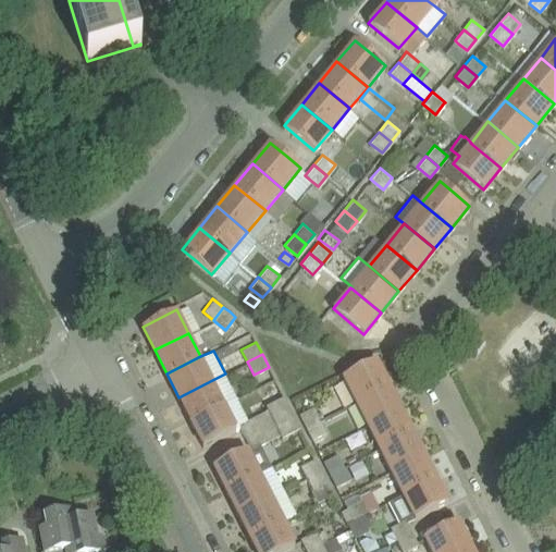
[(377,359),(357,369),(344,376),(356,400),(388,383),(377,359)]
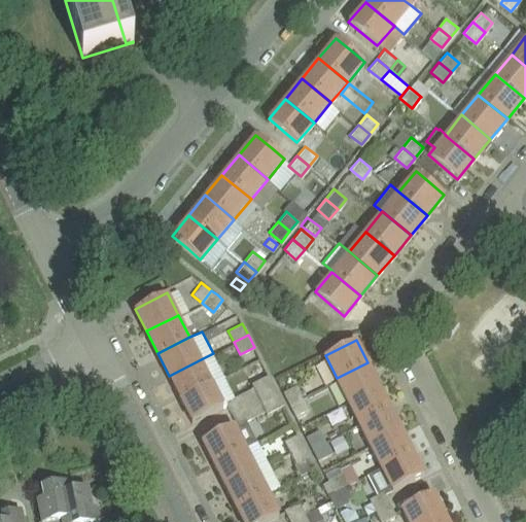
[(212,382),(201,359),(169,376),(180,397),(212,382)]
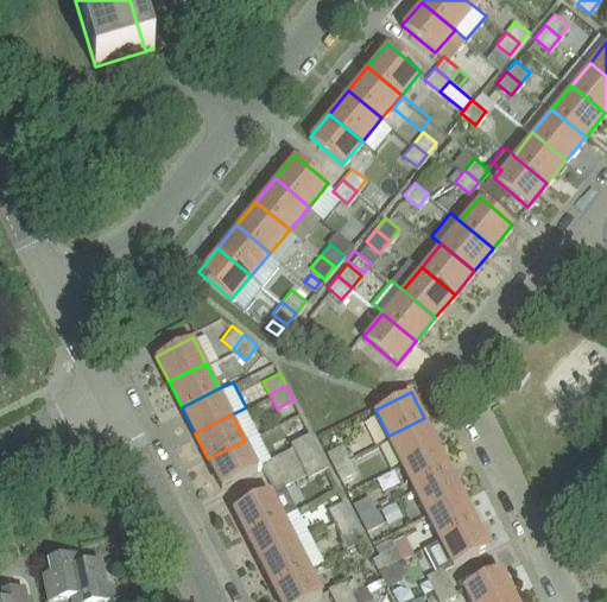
[(437,443),(424,418),(389,436),(402,461),(437,443)]
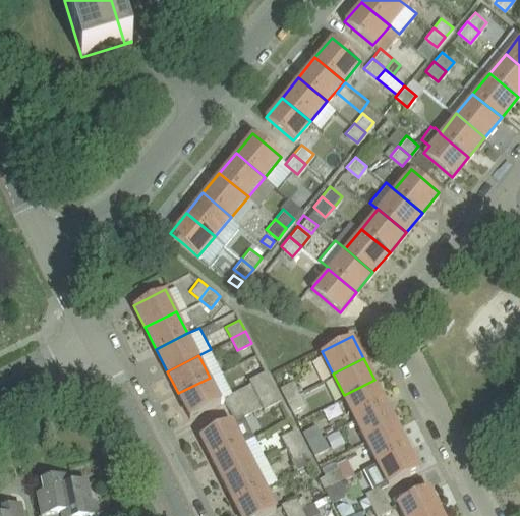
[(224,397),(229,408),(274,387),(266,370),(265,370),(248,379),(250,383),(232,392),(223,396),(224,397)]
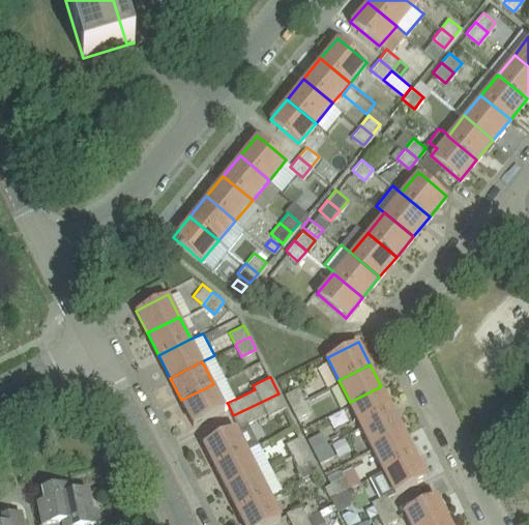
[(225,406),(228,404),(227,403),(236,399),(225,378),(213,384),(181,400),(193,423),(225,406)]
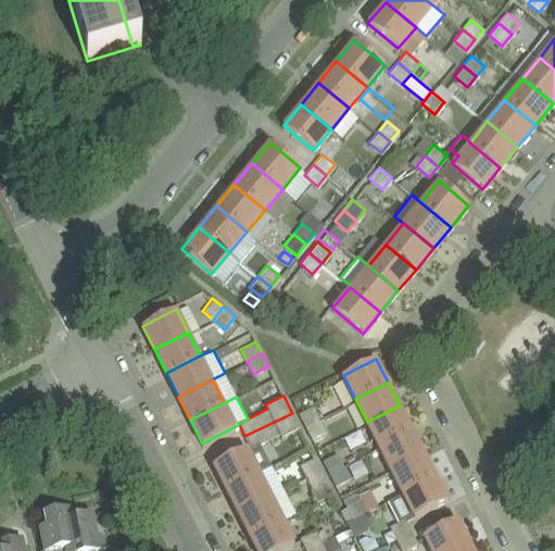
[(299,413),(304,424),(319,417),(313,405),(299,413)]
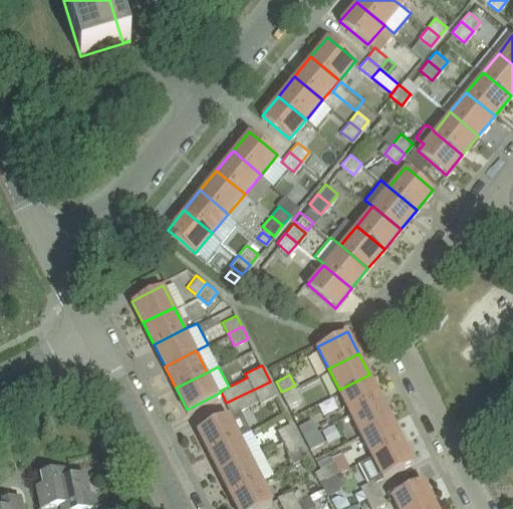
[(339,390),(350,412),(380,397),(369,374),(339,390)]
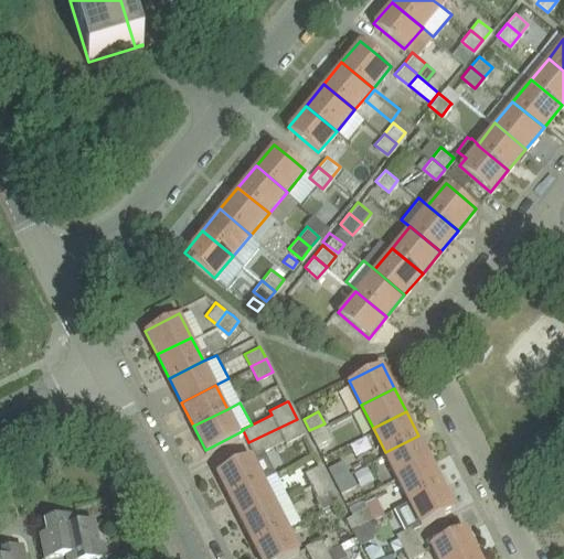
[(297,419),(248,442),(255,454),(284,440),(286,443),(304,433),(297,419)]
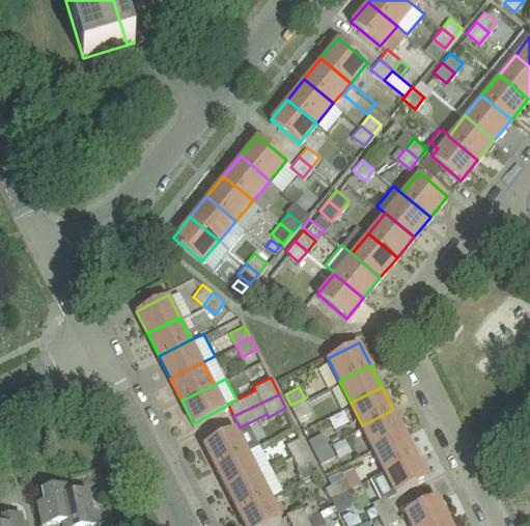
[(311,410),(305,398),(290,405),(297,417),(311,410)]
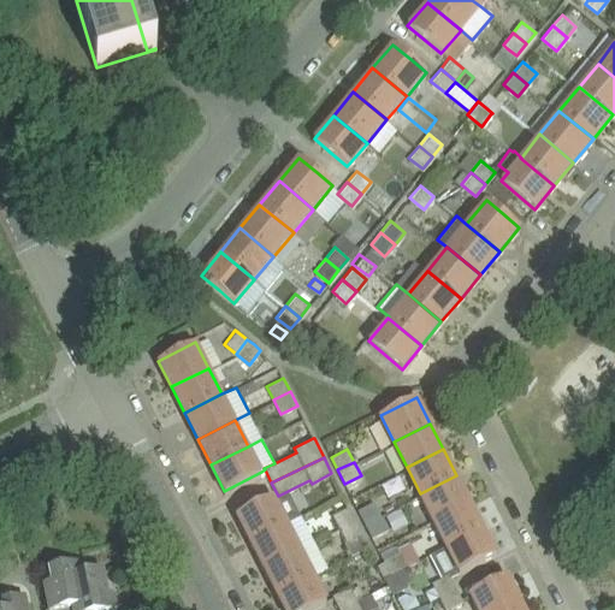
[(433,520),(469,501),(456,475),(420,493),(433,520)]
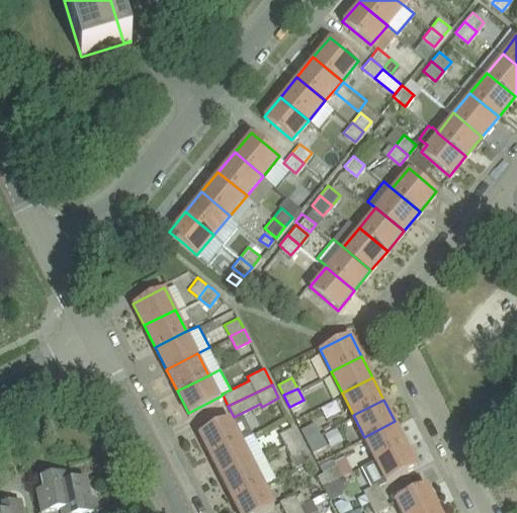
[(209,454),(241,438),(230,416),(198,432),(209,454)]
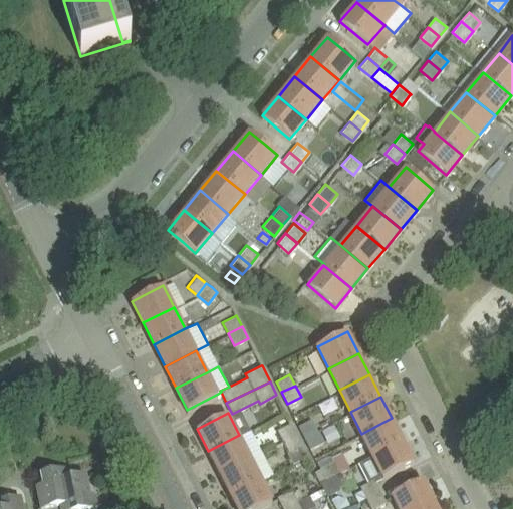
[(298,425),(303,435),(317,429),(311,418),(298,425)]
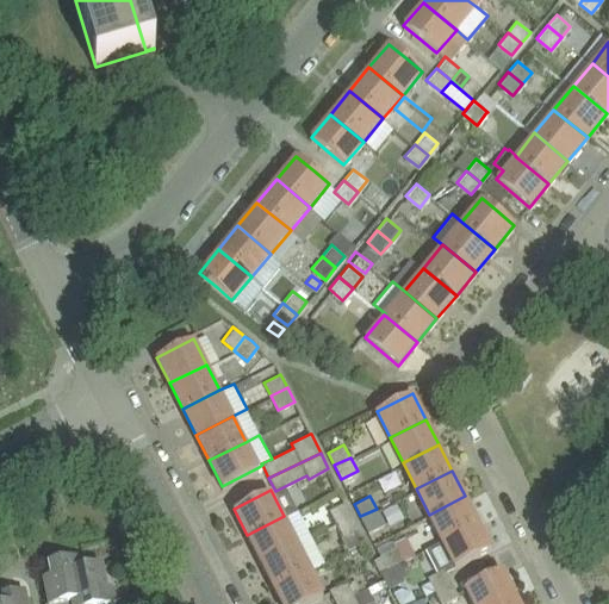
[(477,522),(465,496),(429,515),(442,540),(477,522)]
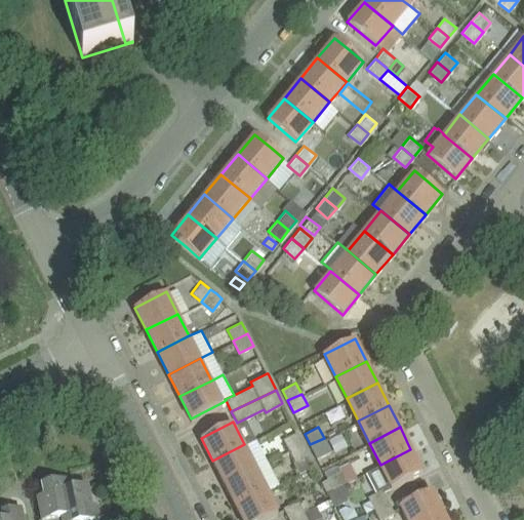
[(281,438),(287,450),(301,443),(295,431),(281,438)]
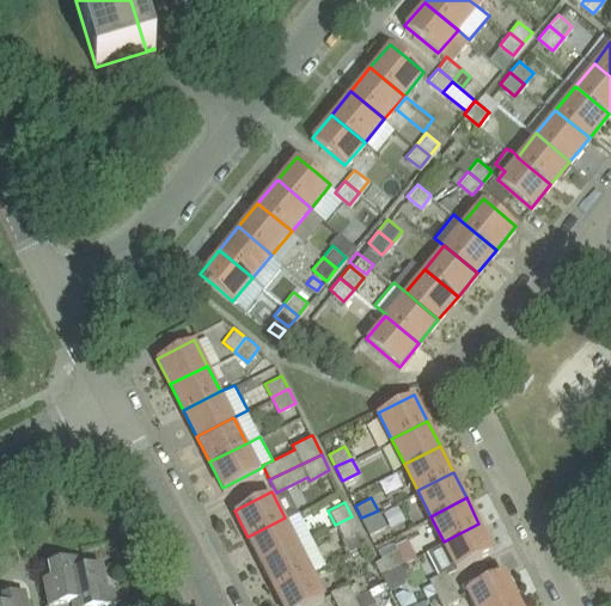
[(385,525),(378,510),(361,518),(370,533),(385,525)]
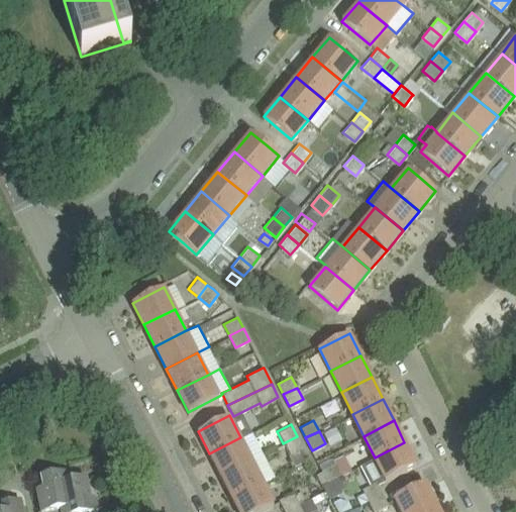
[(220,476),(264,453),(252,432),(240,438),(240,437),(209,453),(220,476)]
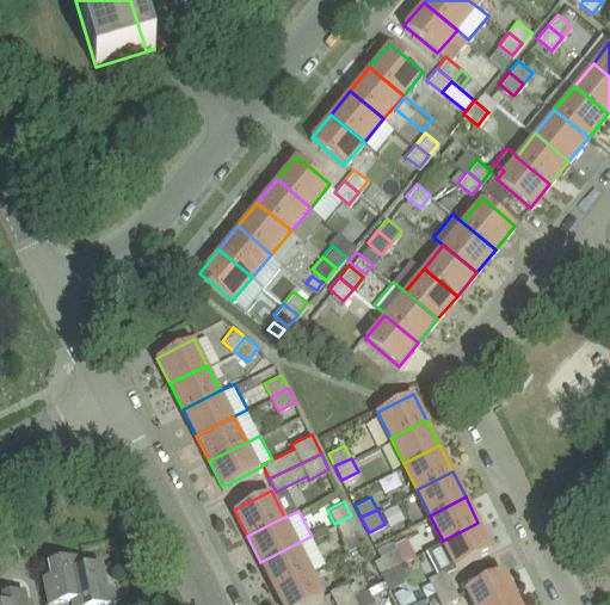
[(351,516),(334,524),(342,538),(358,530),(351,516)]
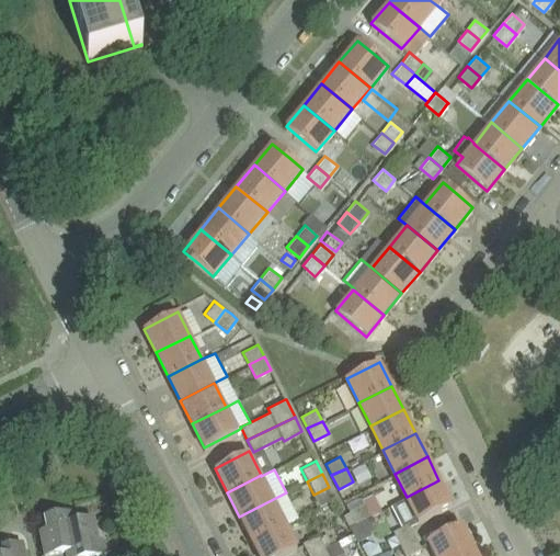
[(450,505),(438,480),(407,497),(391,505),(402,525),(409,522),(410,524),(419,521),(450,505)]
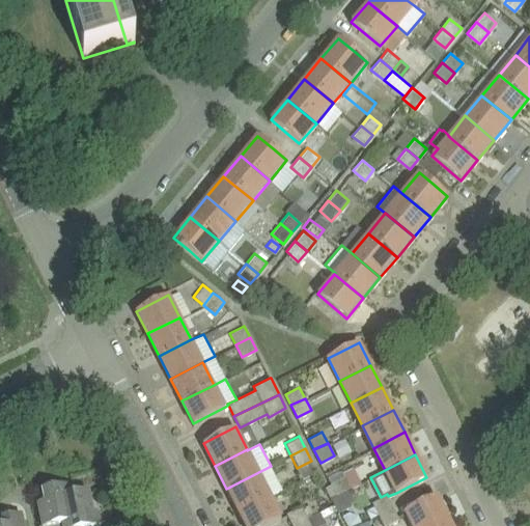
[(336,495),(351,488),(361,482),(353,465),(339,472),(342,476),(330,482),(336,495)]
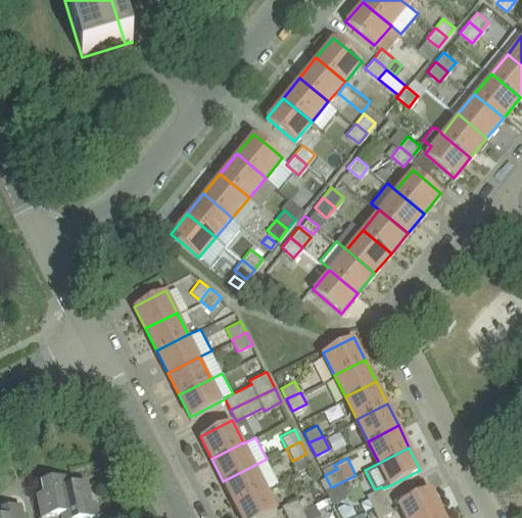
[(223,481),(234,503),(266,486),(278,480),(267,459),(223,481)]
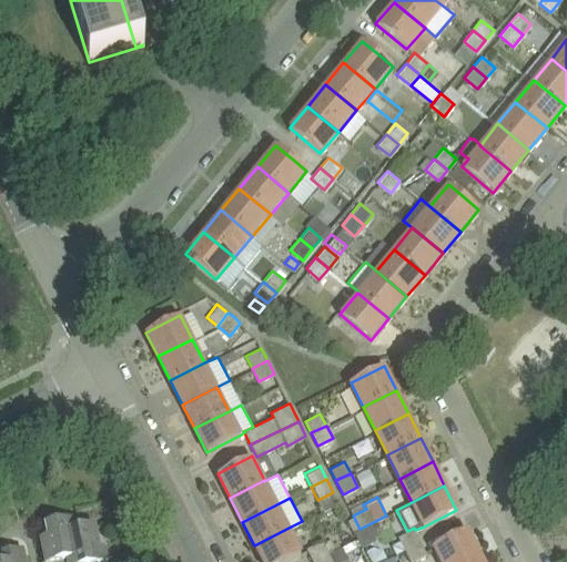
[(44,561),(42,561),(41,561),(68,561),(68,558),(64,543),(77,541),(73,528),(71,518),(49,522),(52,534),(40,537),(44,561)]
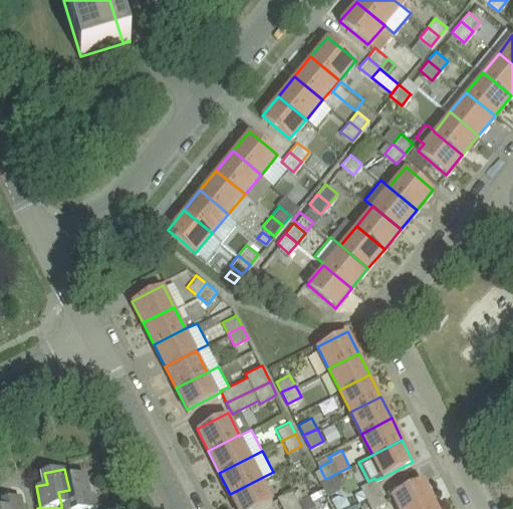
[(85,474),(66,478),(69,490),(58,492),(61,505),(61,508),(86,508),(97,507),(94,492),(89,493),(85,474)]
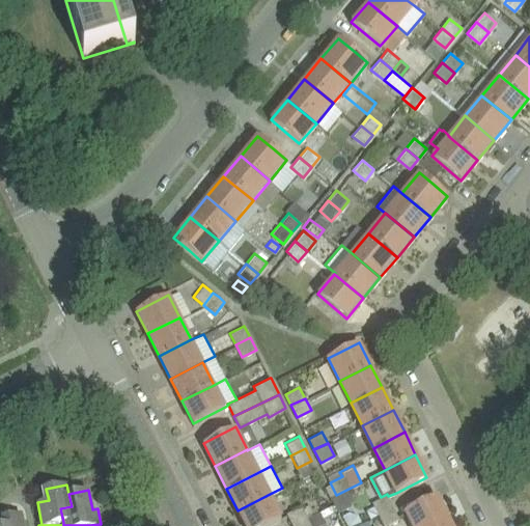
[(245,525),(262,525),(268,524),(281,517),(270,494),(238,510),(245,525)]
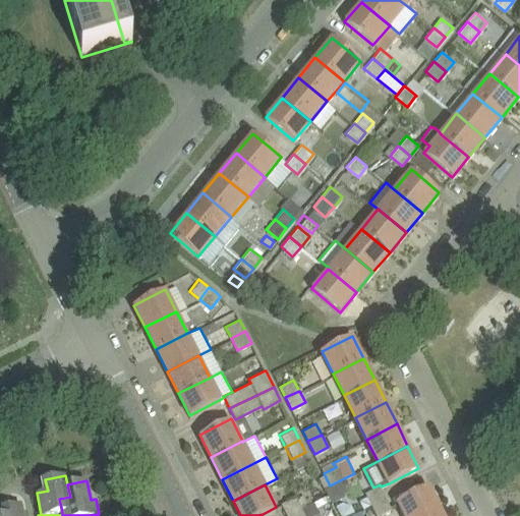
[(370,504),(386,496),(381,486),(380,484),(373,488),(364,493),(370,504)]
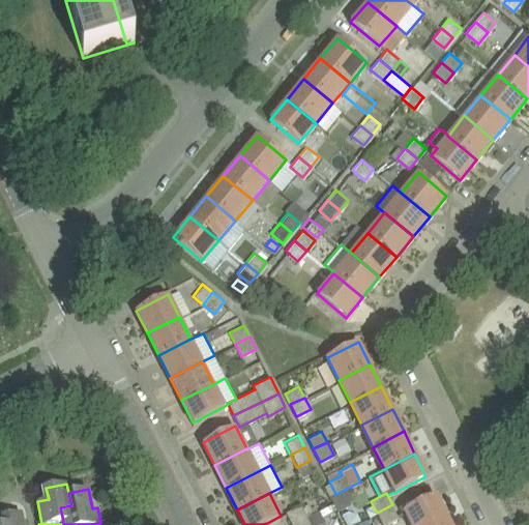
[(435,494),(417,503),(405,511),(411,524),(430,524),(447,517),(435,494)]
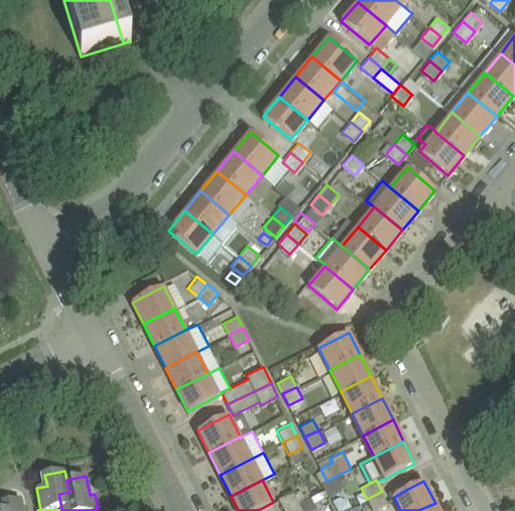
[(278,498),(284,509),(299,502),(293,490),(278,498)]
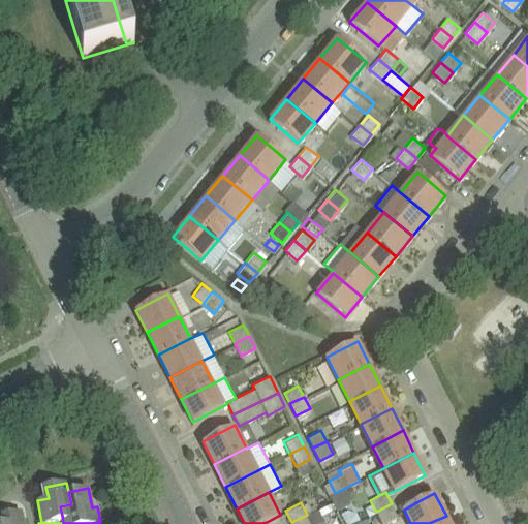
[(307,515),(312,523),(324,518),(322,515),(332,510),(333,506),(331,502),(319,507),(313,511),(307,515)]
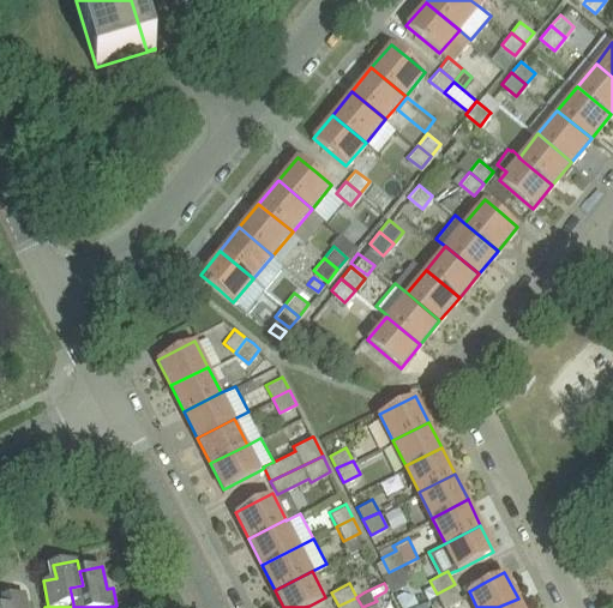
[(462,599),(455,584),(437,594),(444,607),(462,599)]
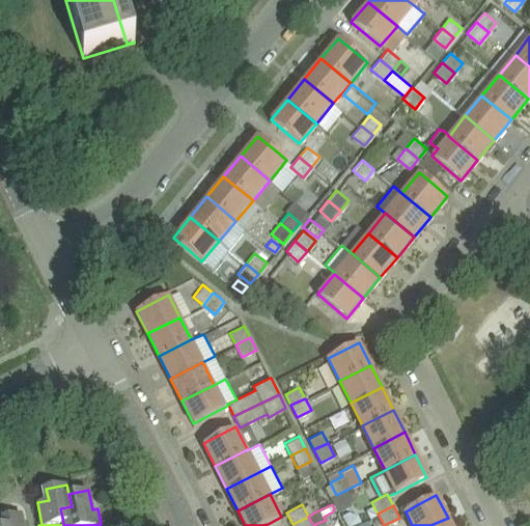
[(24,525),(22,511),(1,517),(3,525),(0,525),(24,525)]
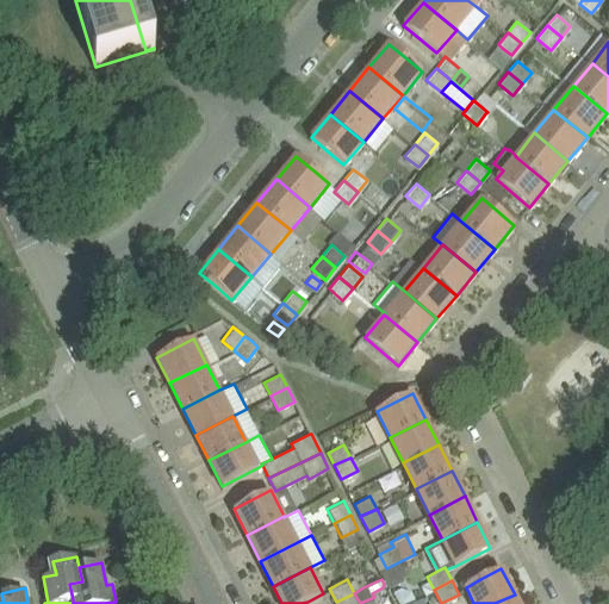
[(393,591),(399,603),(414,598),(410,590),(402,587),(393,591)]
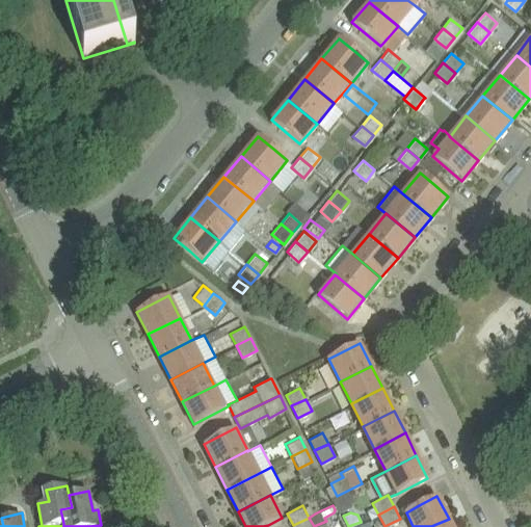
[(313,526),(314,526),(309,518),(293,525),(293,526),(313,526)]
